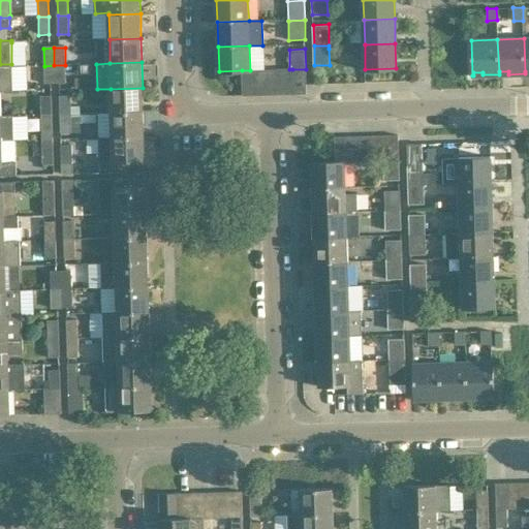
[(12,92),(11,64),(0,64),(0,92),(12,92)]
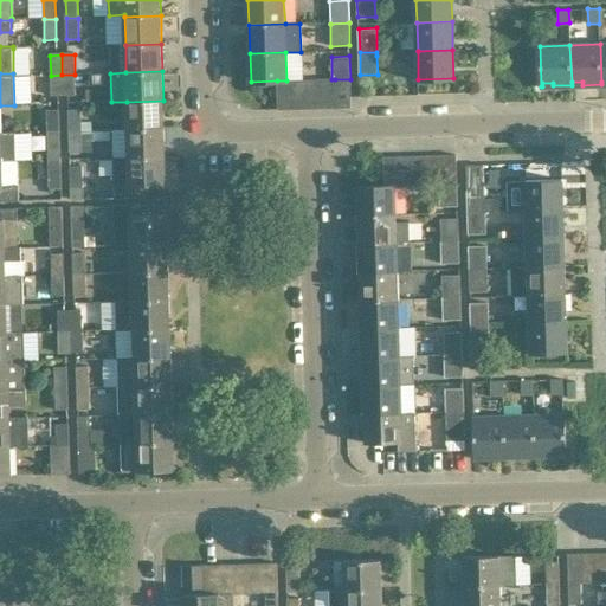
[(63,97),(62,75),(51,76),(51,97),(63,97)]
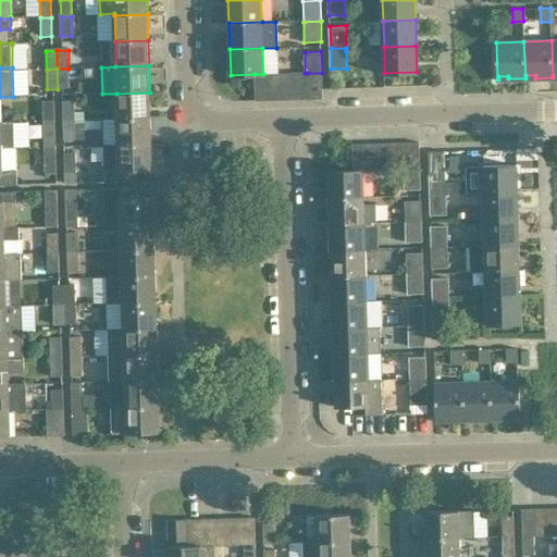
[(70,89),(69,69),(57,69),(58,89),(70,89)]
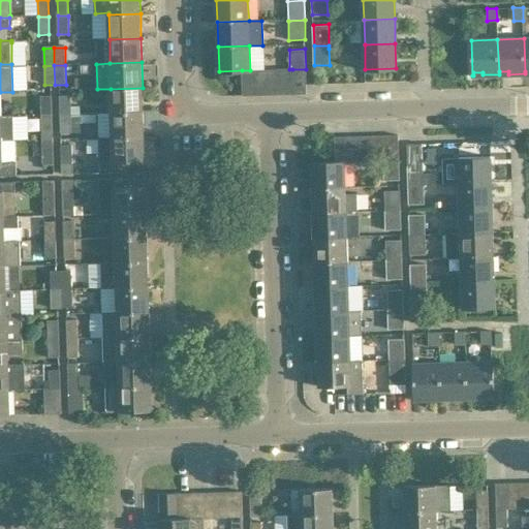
[(281,94),(280,69),(268,70),(269,94),(281,94)]
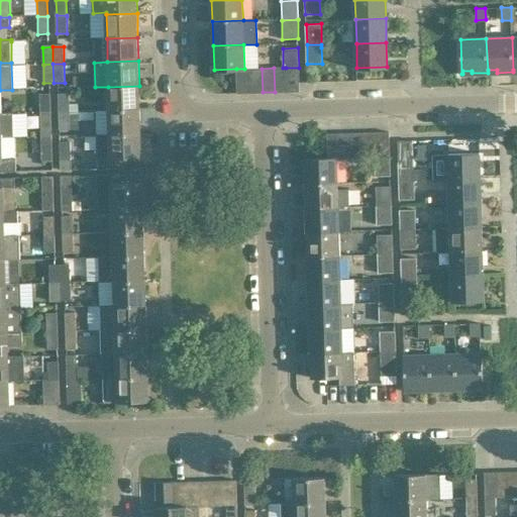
[(287,91),(286,68),(283,68),(274,68),(275,92),(287,91)]
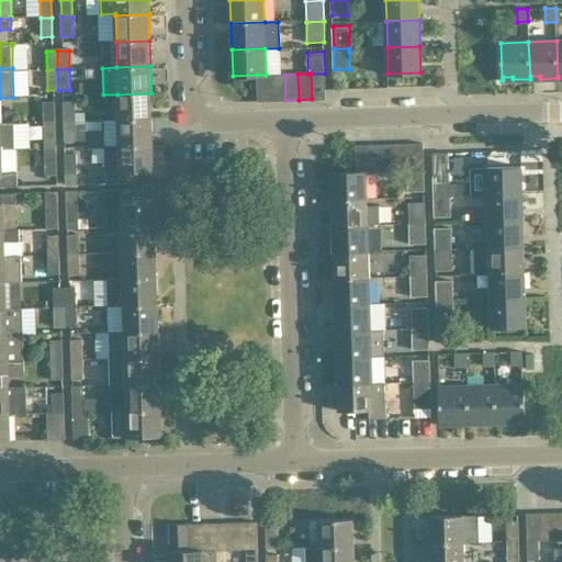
[(325,99),(325,74),(311,74),(312,99),(325,99)]
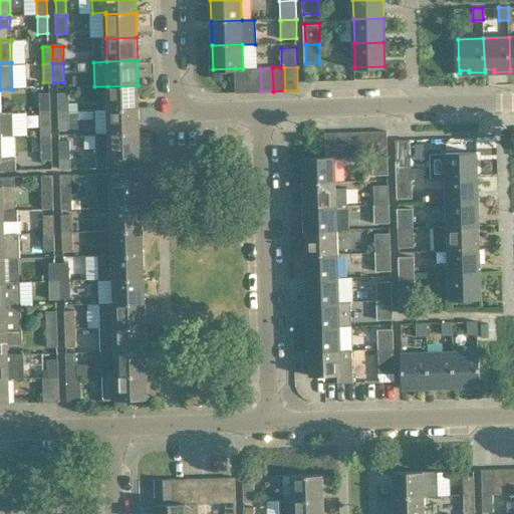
[(249,92),(248,68),(243,68),(235,68),(236,92),(249,92)]
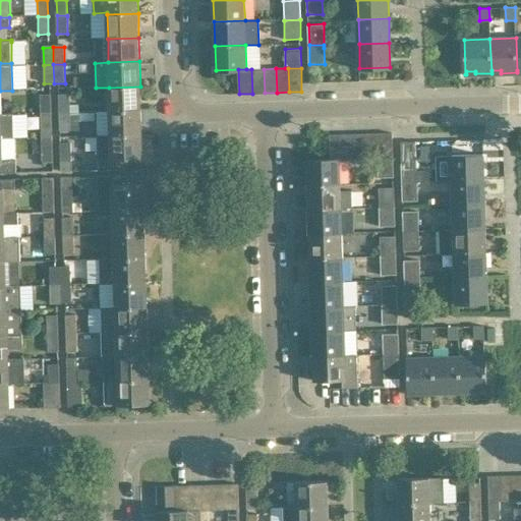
[(265,93),(264,69),(251,69),(252,94),(265,93)]
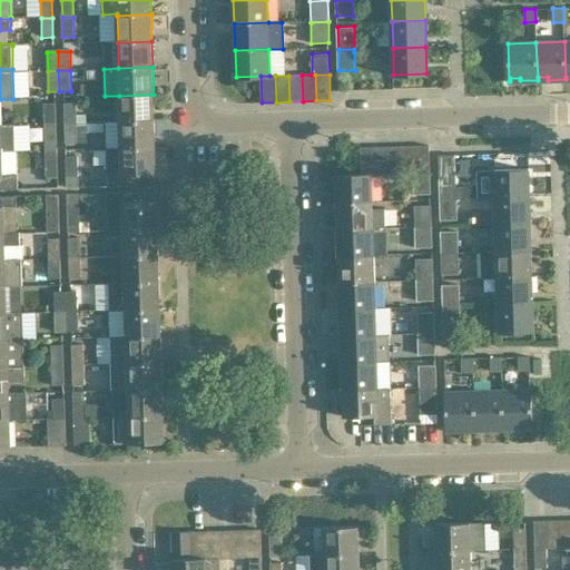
[(155,121),(154,95),(119,96),(120,123),(155,121)]
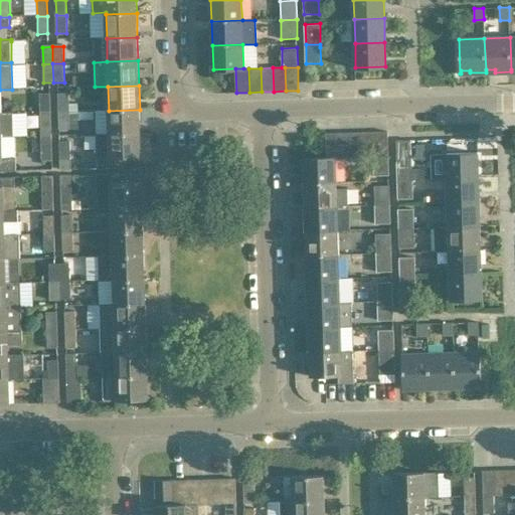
[(49,95),(39,96),(40,113),(50,113),(49,95)]
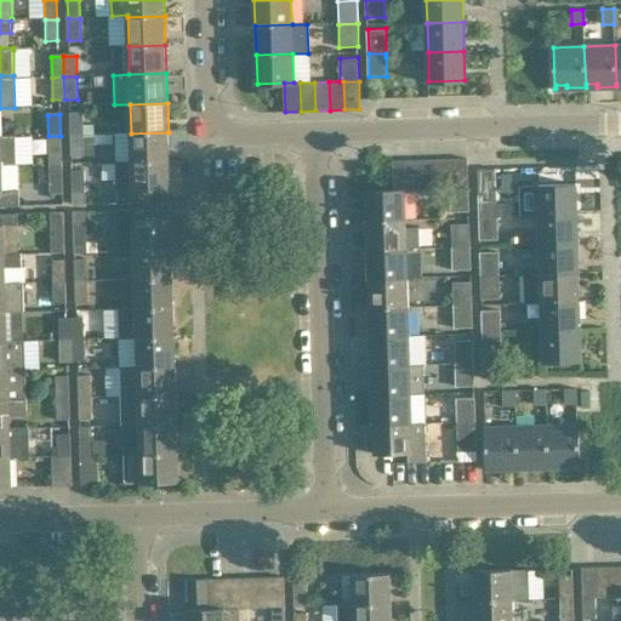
[(84,135),(83,114),(70,114),(70,136),(84,135)]
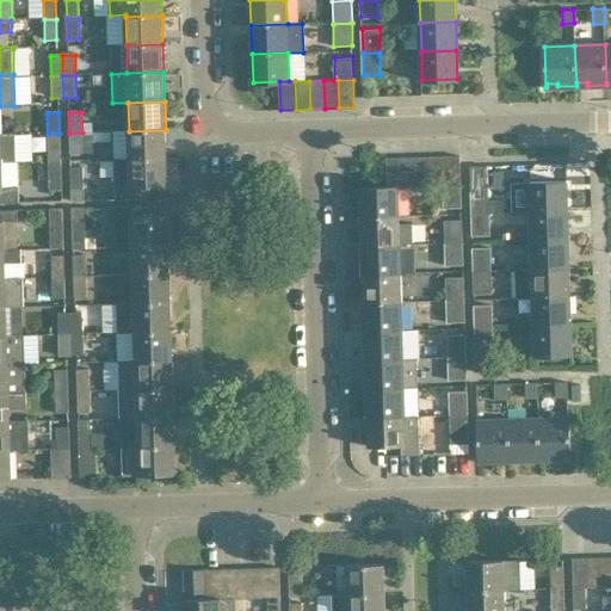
[(166,156),(166,130),(129,131),(130,158),(166,156)]
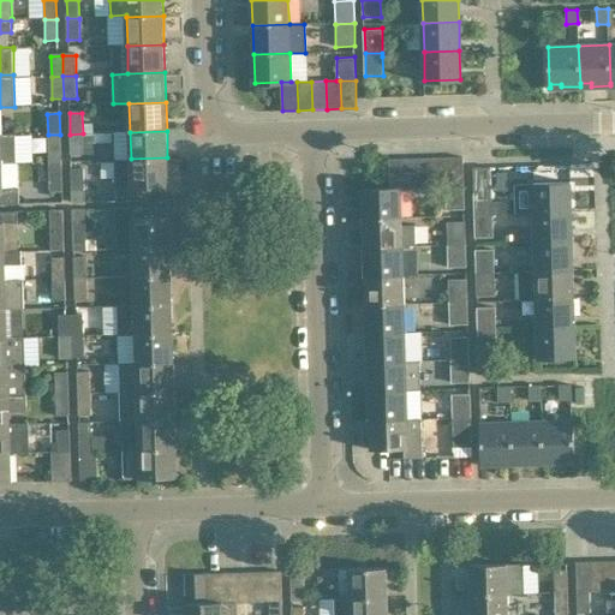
[(1,137),(0,136),(0,165),(3,166),(3,162),(16,162),(15,133),(1,133),(1,137)]
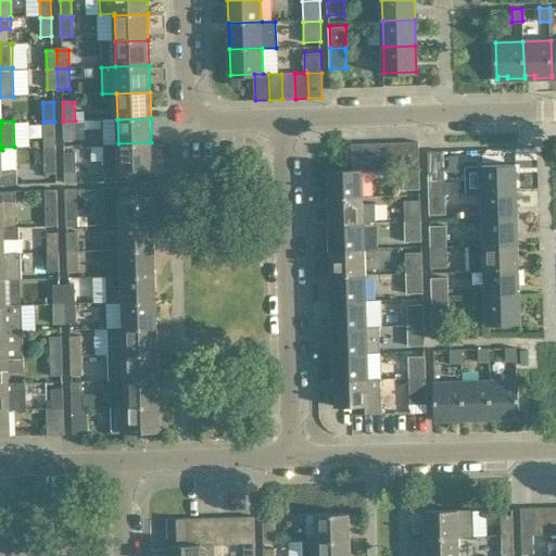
[(75,140),(75,121),(63,122),(64,141),(75,140)]
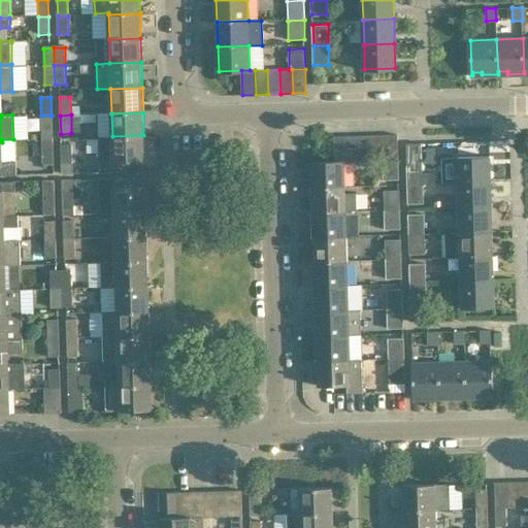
[(52,134),(52,116),(41,116),(41,134),(52,134)]
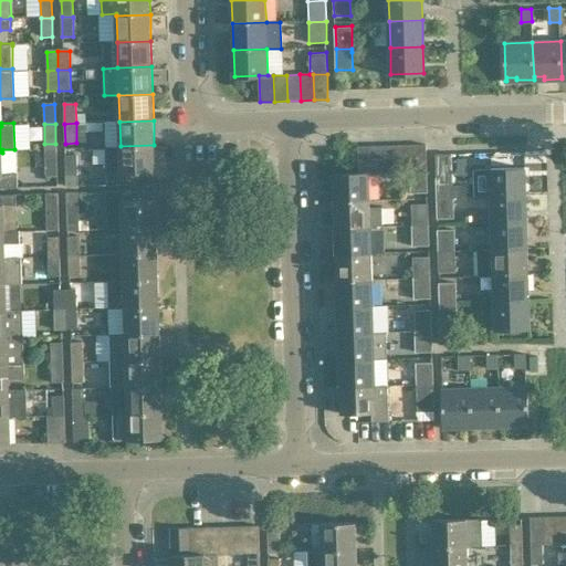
[(155,174),(154,147),(154,145),(121,146),(105,147),(106,186),(135,185),(135,174),(155,174)]
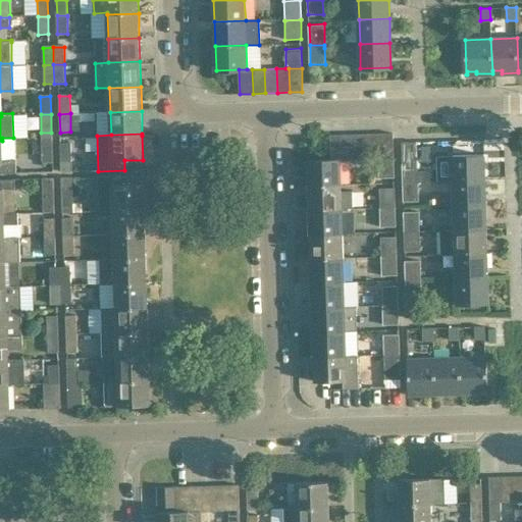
[(380,160),(379,134),(367,135),(368,160),(378,160),(380,160)]
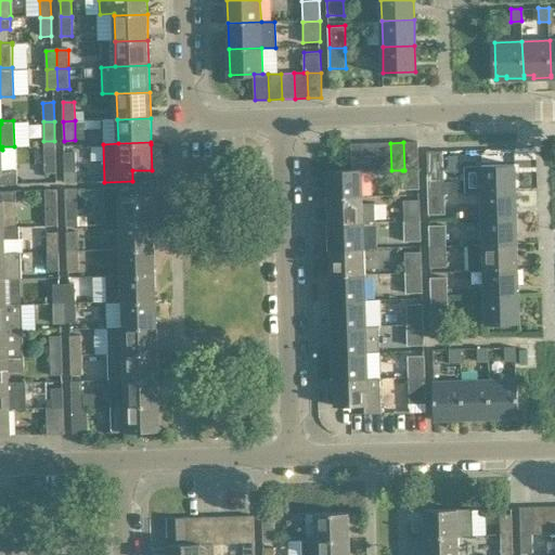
[(417,169),(417,152),(417,142),(403,142),(404,170),(417,169)]
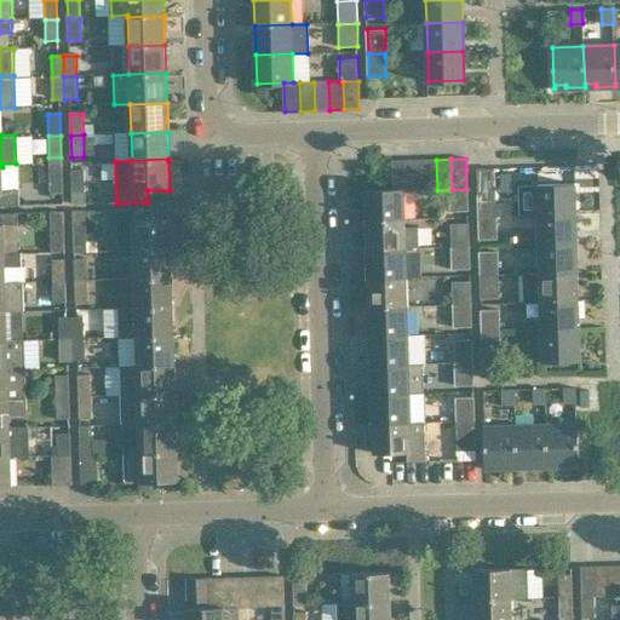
[(408,191),(407,160),(392,161),(394,190),(403,190),(403,191),(408,191)]
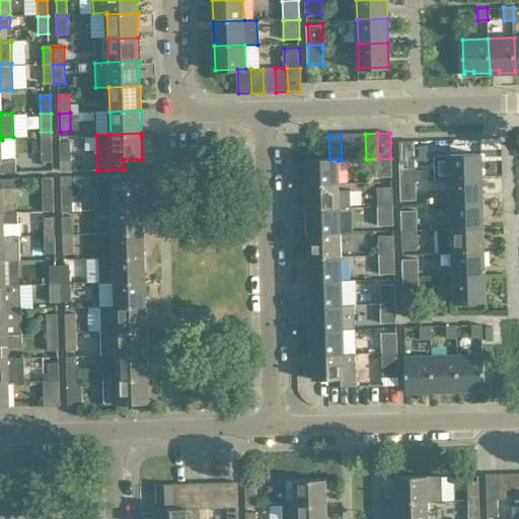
[(354,160),(353,134),(341,134),(342,160),(354,160)]
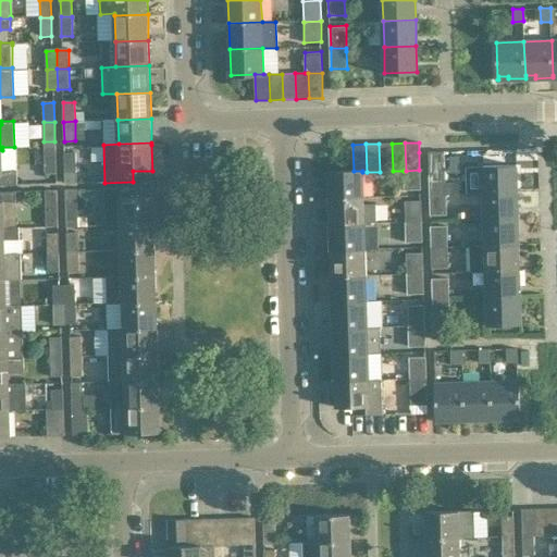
[(393,171),(392,144),(379,144),(380,172),(393,171)]
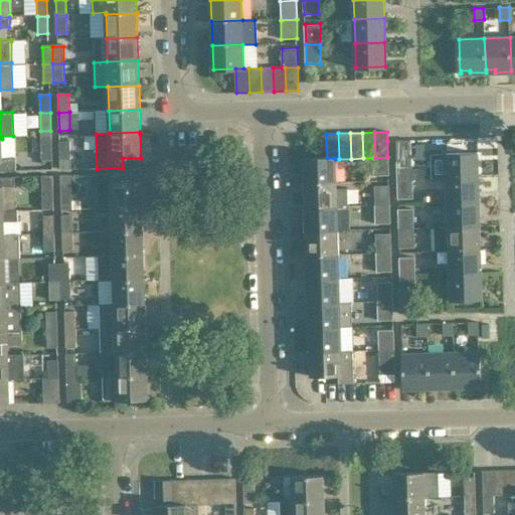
[(2,158),(2,139),(0,138),(0,171),(17,171),(17,158),(2,158)]
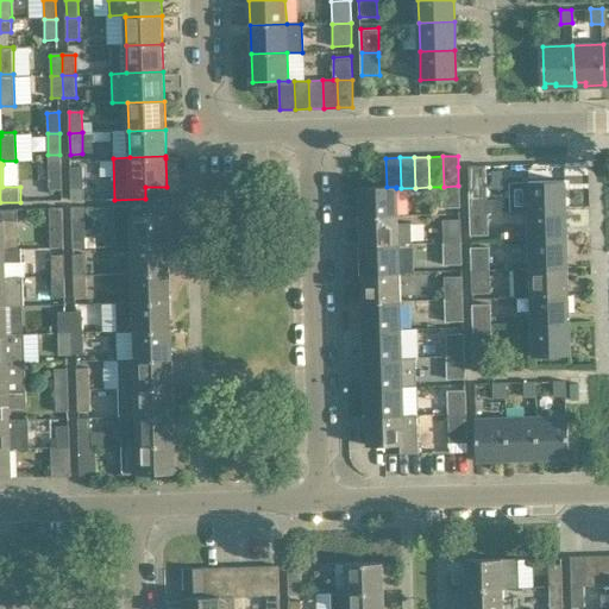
[(83,169),(71,170),(71,192),(83,192),(83,169)]
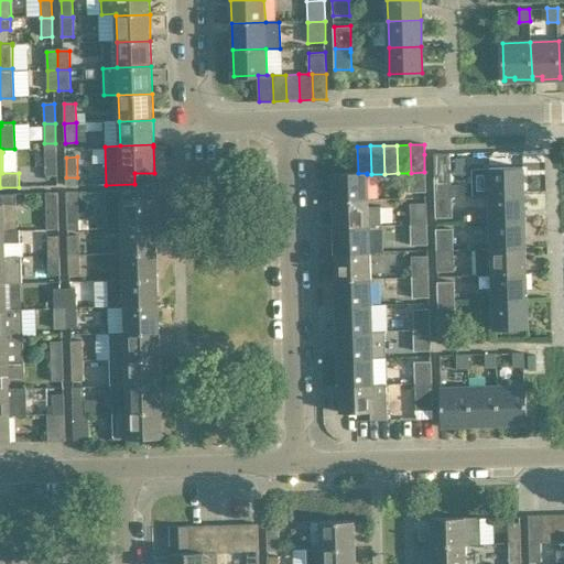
[(56,177),(56,158),(45,158),(45,177),(56,177)]
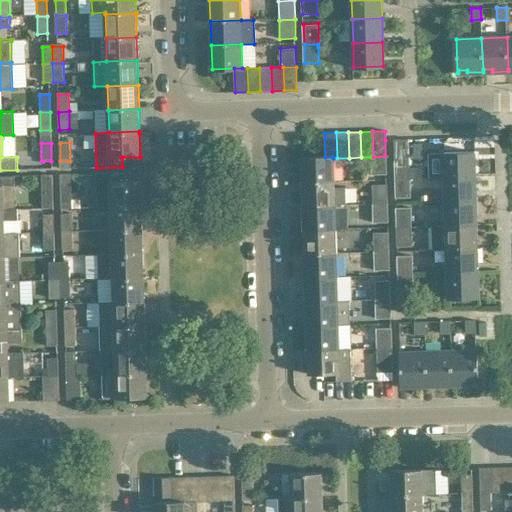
[(444,153),(445,177),(475,176),(474,153),(444,153)]
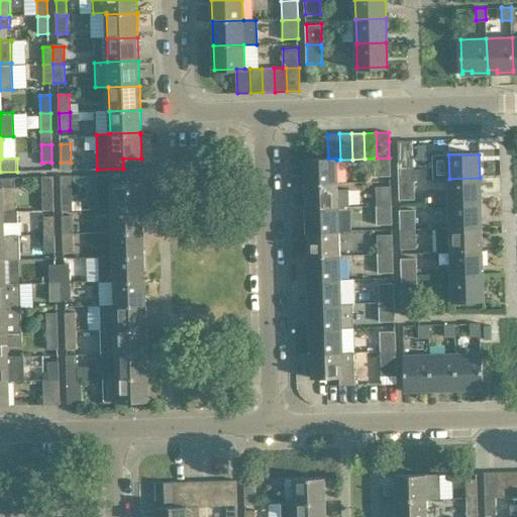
[(390,176),(389,158),(377,159),(375,159),(375,177),(390,176)]
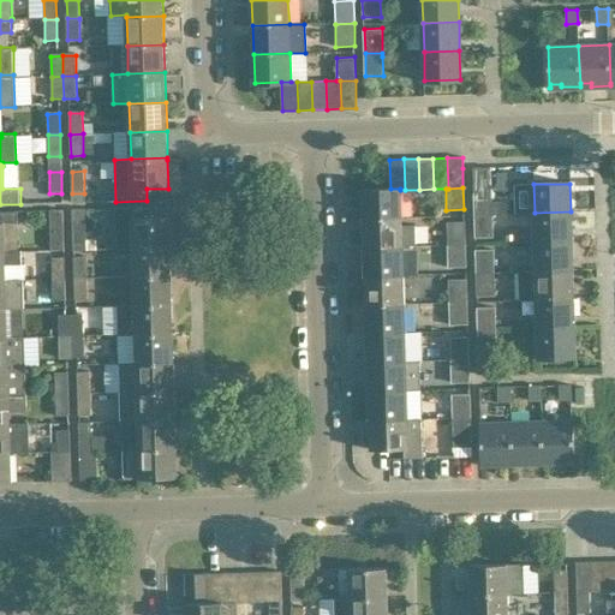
[(401,218),(400,190),(400,189),(390,189),(364,190),(364,219),(401,218)]
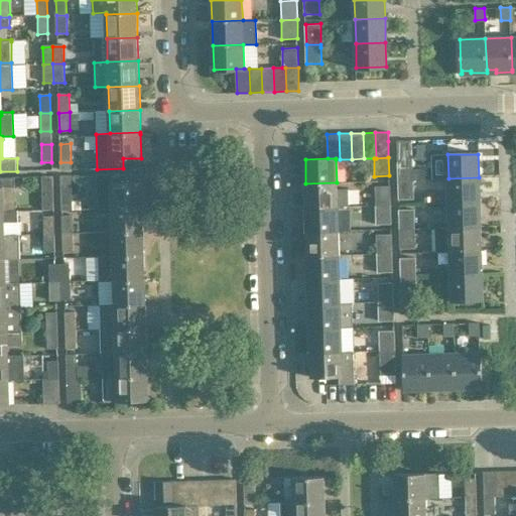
[(398,162),(398,176),(398,179),(413,179),(412,162),(398,162)]
